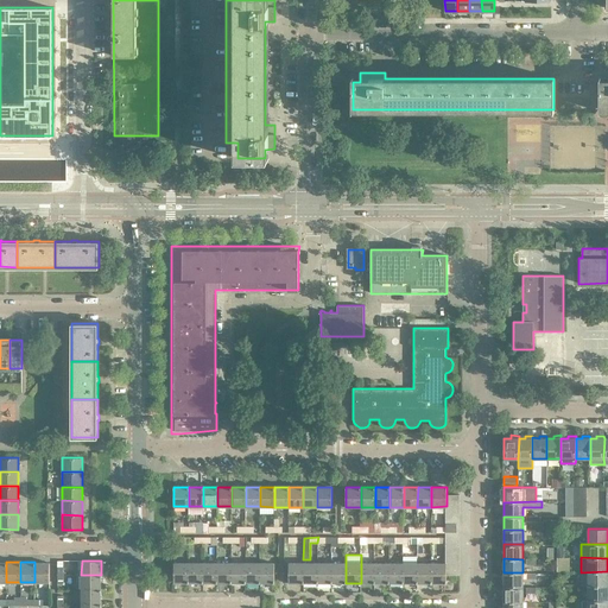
[(35,562),(35,582),(49,582),(50,562),(35,562)]
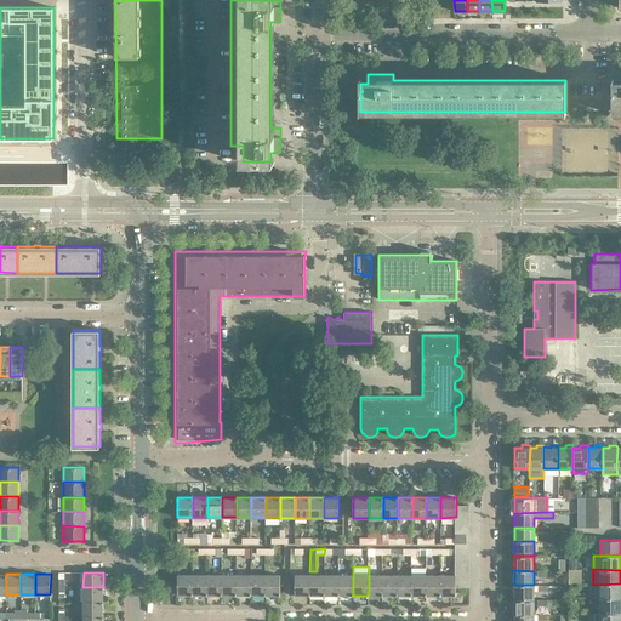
[(193,575),(178,575),(177,596),(193,596),(193,575)]
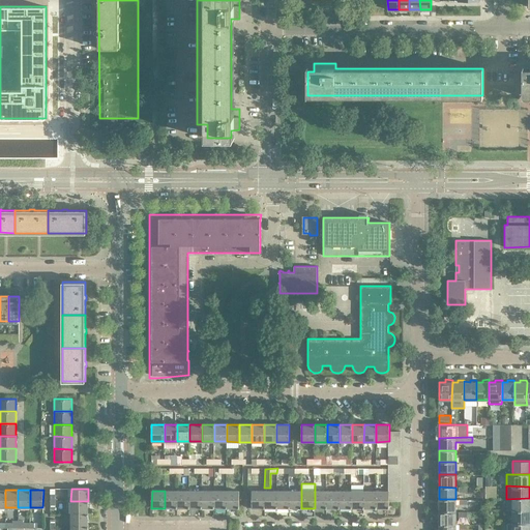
[(165,491),(165,508),(177,508),(177,491),(165,491)]
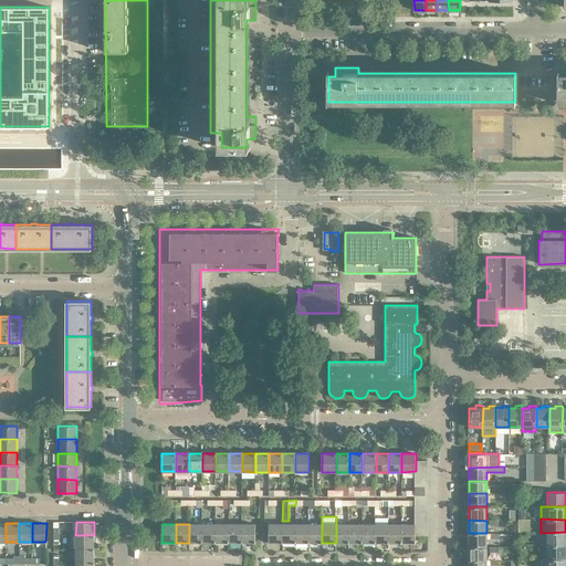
[(189,524),(189,543),(202,543),(202,524),(189,524)]
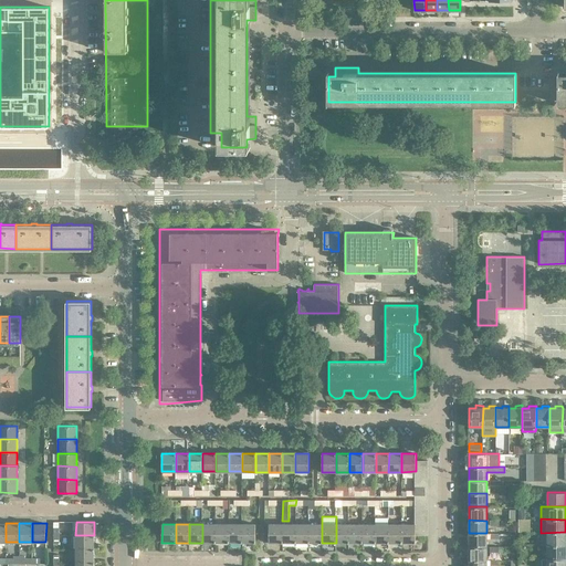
[(202,524),(202,543),(216,543),(216,524),(202,524)]
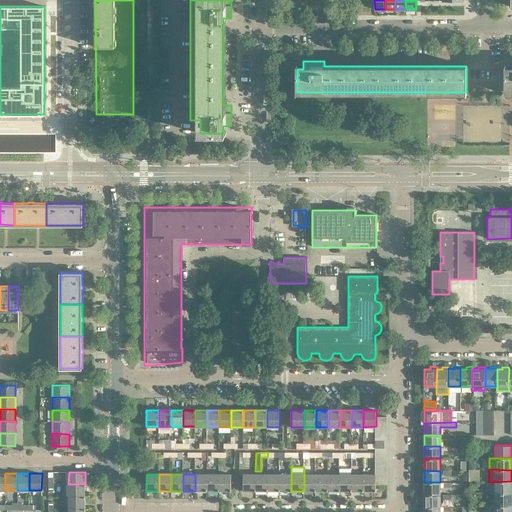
[(207,474),(195,474),(195,491),(207,491),(207,474)]
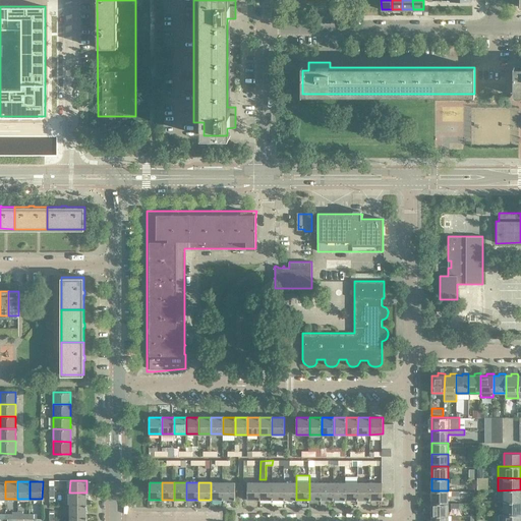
[(211,482),(211,500),(223,500),(223,482),(211,482)]
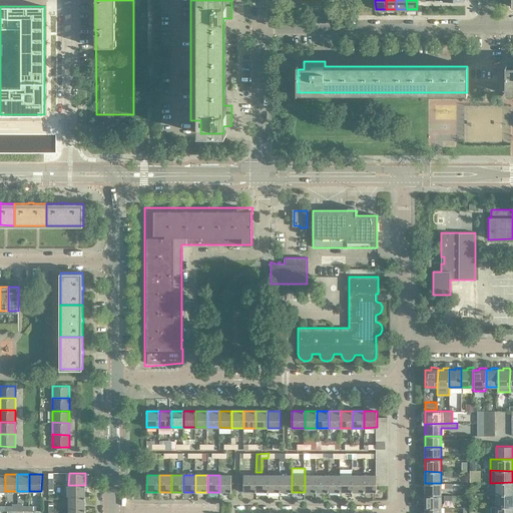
[(219,475),(219,492),(231,492),(231,475),(219,475)]
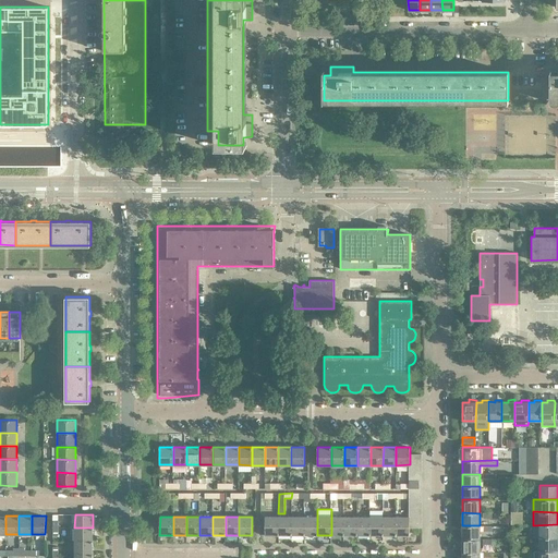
[(279,517),(265,517),(265,535),(279,535),(279,517)]
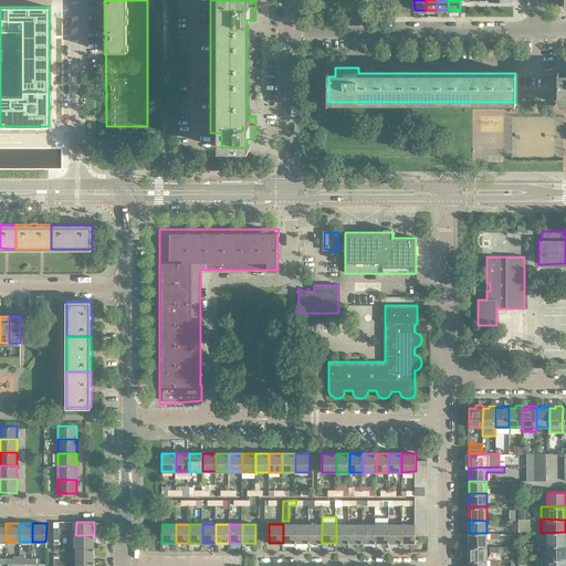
[(296,524),(283,524),(283,543),(296,543),(296,524)]
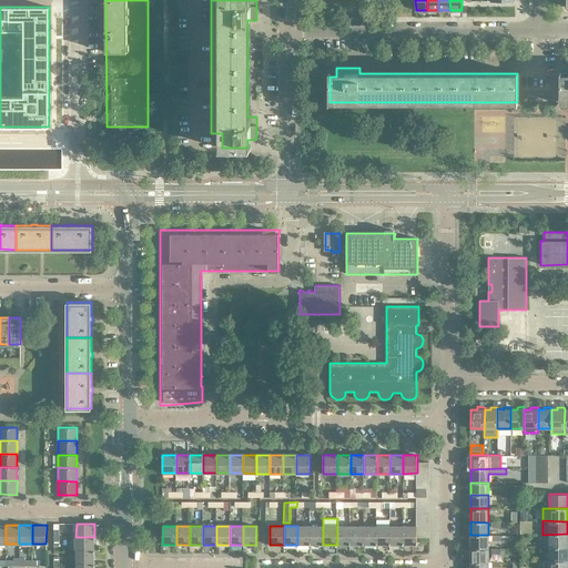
[(311,526),(297,526),(297,545),(311,545),(311,526)]
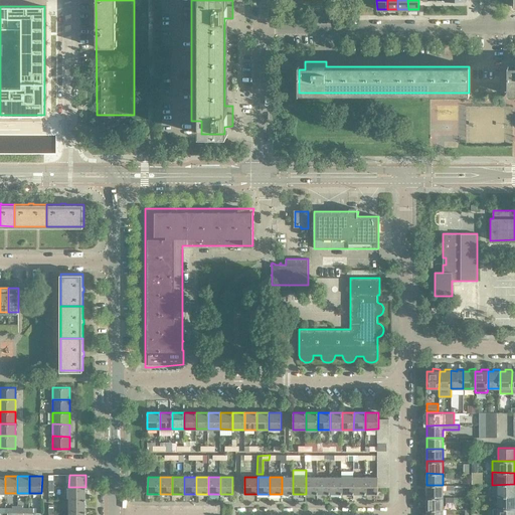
[(293,477),(282,477),(282,494),(293,494),(293,477)]
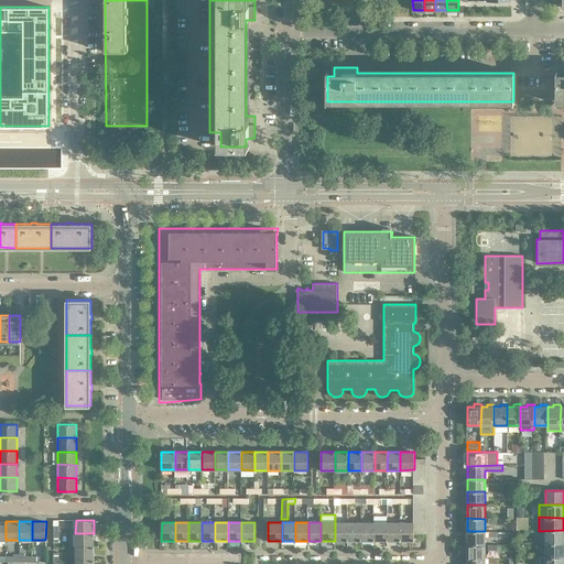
[(348,522),(335,522),(335,541),(348,541),(348,522)]
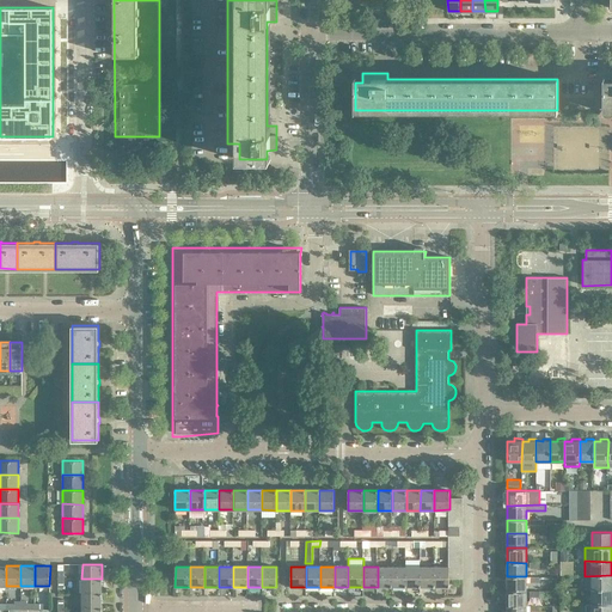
[(392,567),(378,567),(378,587),(392,587),(392,567)]
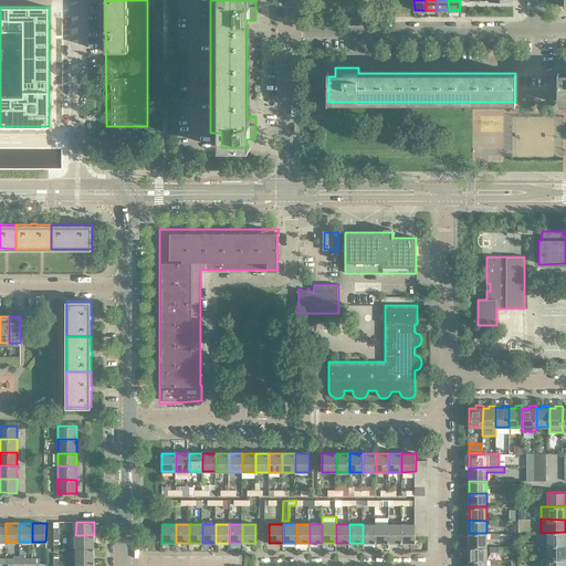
[(376,524),(363,524),(363,543),(376,543),(376,524)]
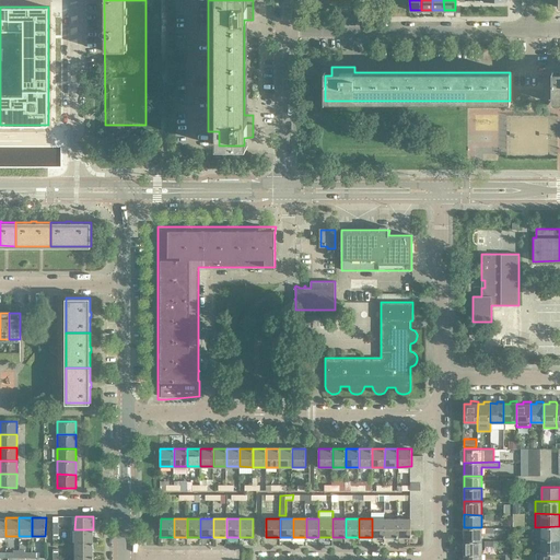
[(384,518),(372,518),(372,537),(384,537),(384,518)]
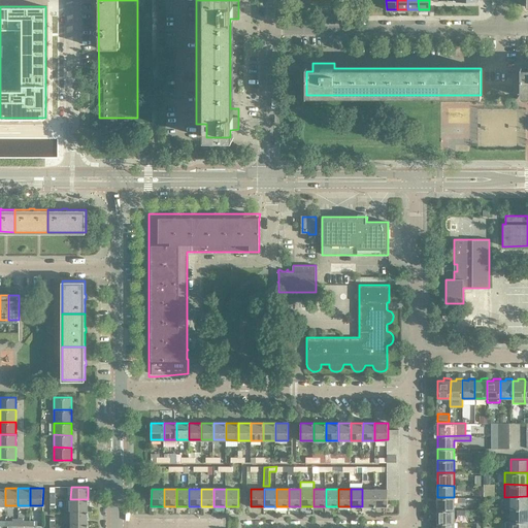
[(375,489),(362,489),(362,506),(375,506),(375,489)]
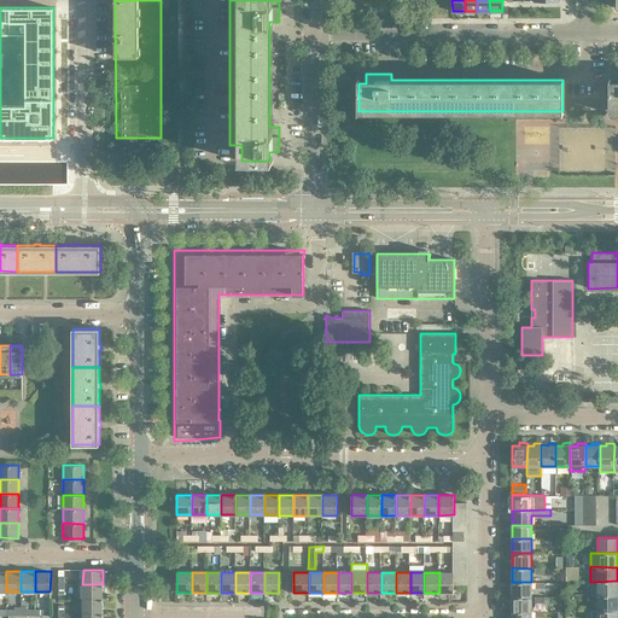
[(454,572),(439,572),(439,593),(454,593),(454,584),(454,576),(454,572)]
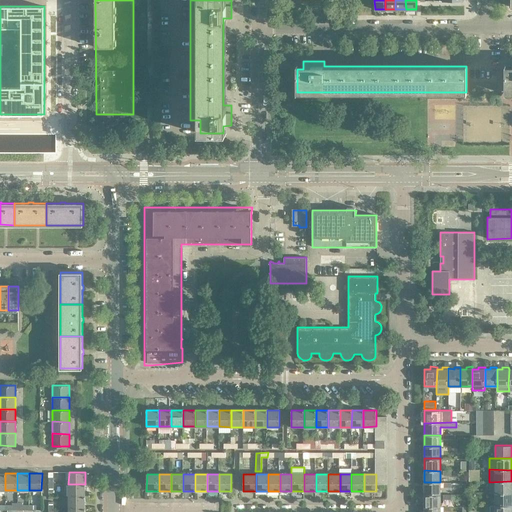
[(511,481),(489,482),(489,494),(495,494),(511,493),(511,481)]
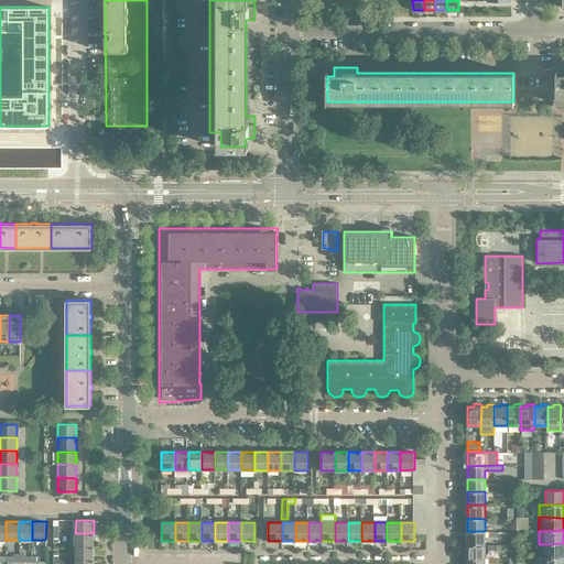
[(485,531),(467,531),(467,545),(485,544),(485,531)]
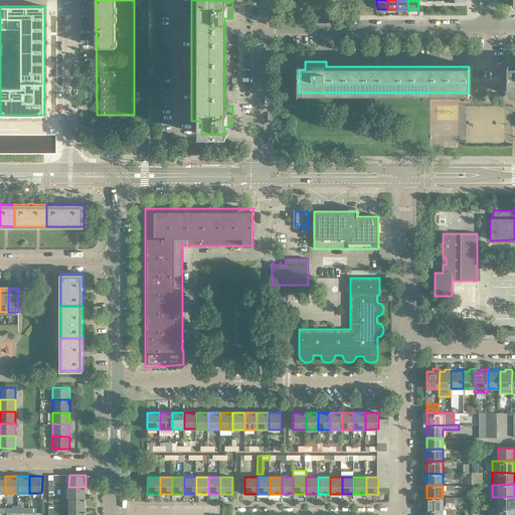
[(86,487),(68,487),(68,499),(86,499),(86,487)]
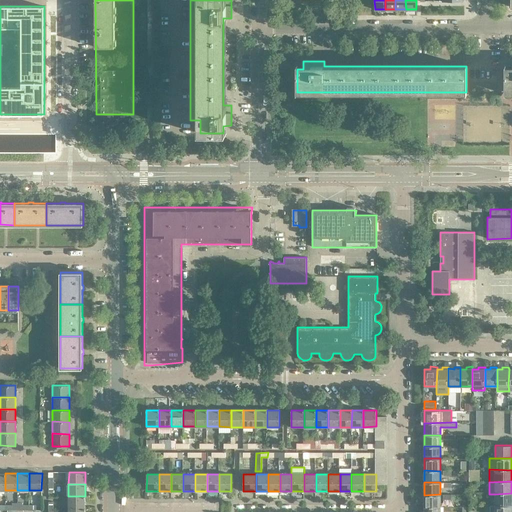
[(511,493),(495,494),(495,506),(511,505),(511,493)]
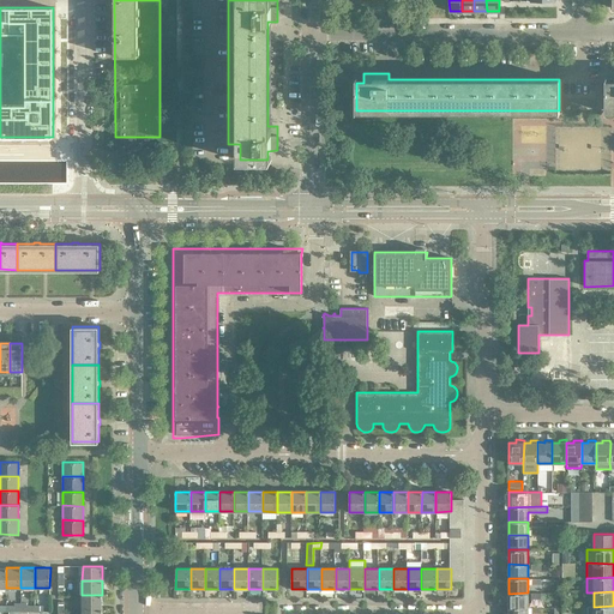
[(528,593),(509,594),(509,608),(528,608),(528,593)]
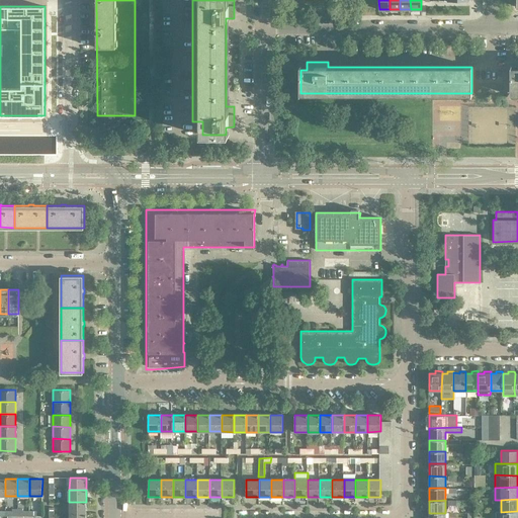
[(86,502),(69,502),(69,514),(86,514),(86,502)]
